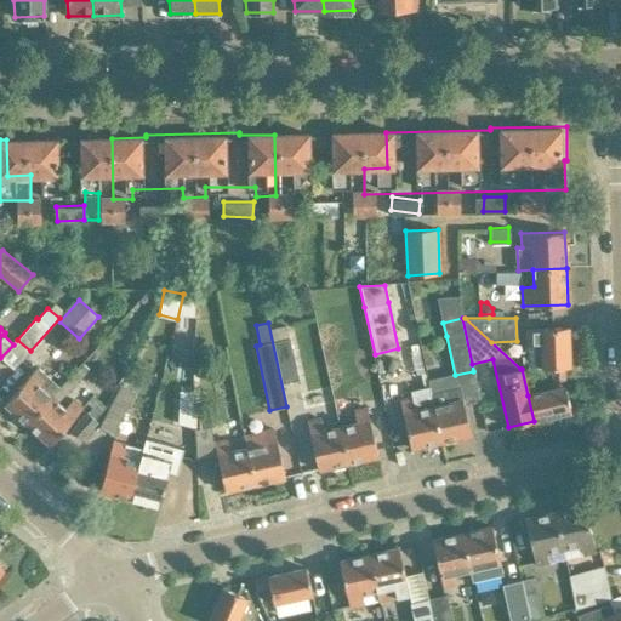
[(527,329),(528,346),(527,346),(527,349),(522,351),(522,364),(527,364),(527,369),(553,368),(564,366),(570,366),(568,328),(527,329)]
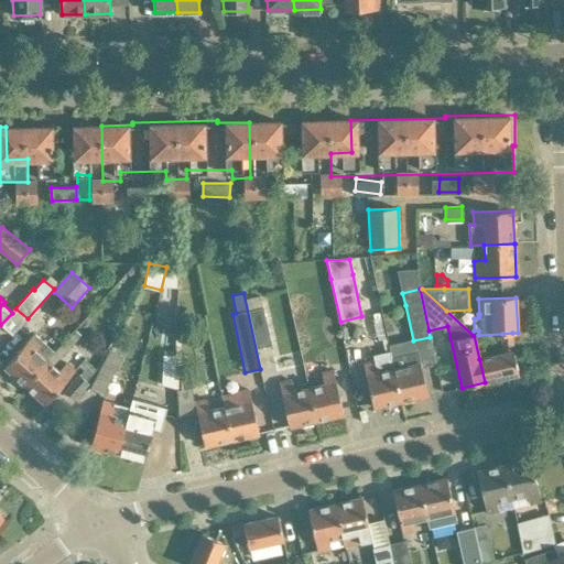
[(271,345),(263,307),(247,311),(256,348),(271,345)]
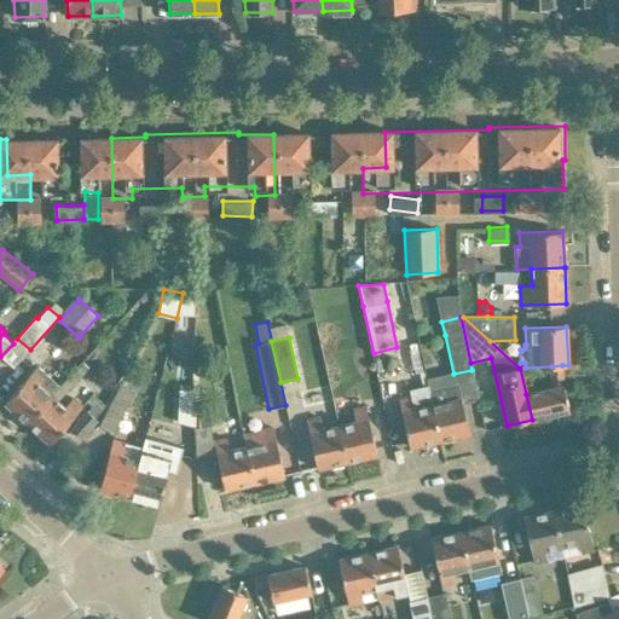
[(362,400),(380,397),(372,362),(371,362),(369,350),(357,353),(359,364),(362,364),(364,374),(362,374),(363,377),(357,379),(362,400)]
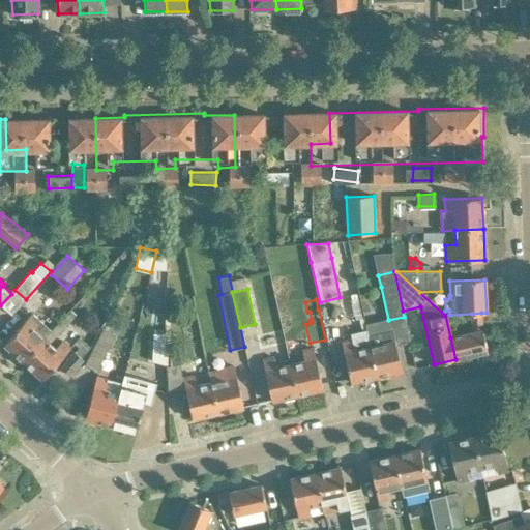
[(61,321),(24,362),(42,380),(71,348),(63,341),(56,348),(50,343),(77,315),(71,311),(61,321)]
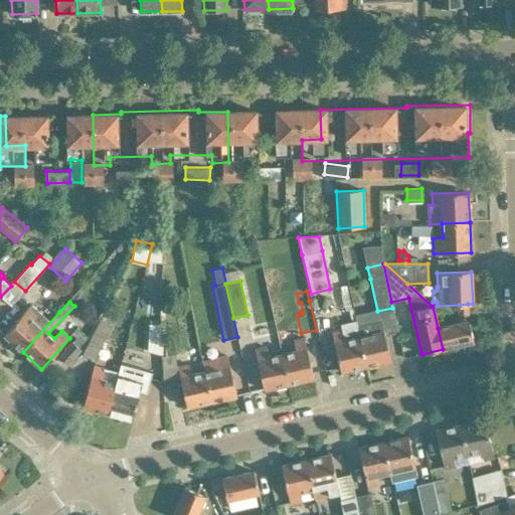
[(438,328),(443,349),(474,342),(469,321),(468,304),(459,305),(459,323),(438,328)]
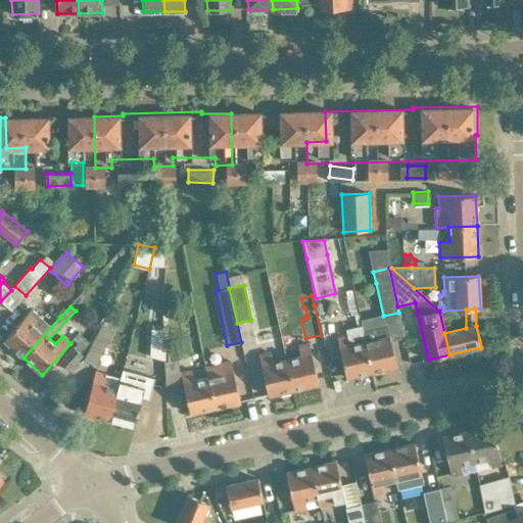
[(32,310),(17,325),(4,340),(24,358),(60,317),(59,317),(50,326),(40,317),(32,310)]
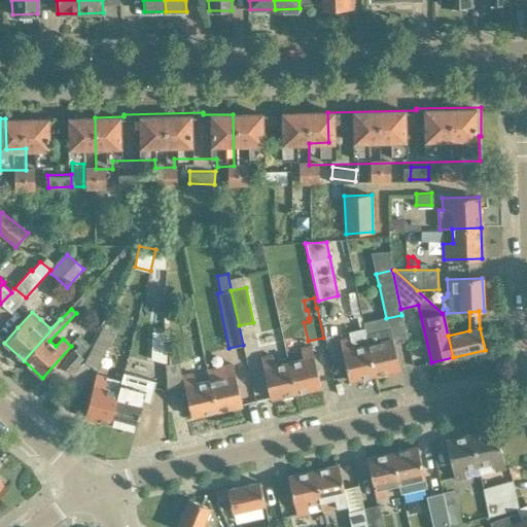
[(364,328),(375,375),(399,370),(391,328),(388,328),(386,318),(363,323),(364,328)]
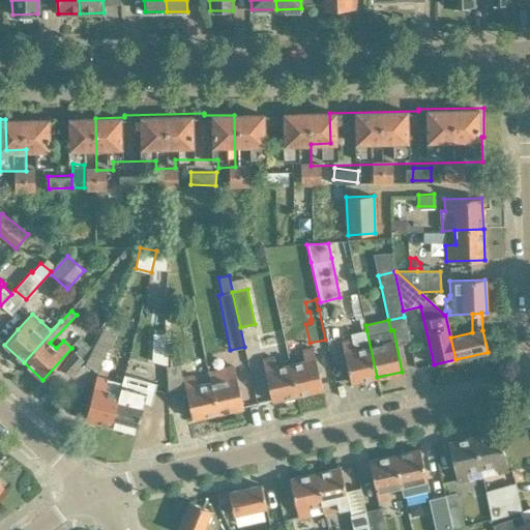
[(85,364),(97,371),(115,334),(104,328),(85,364)]
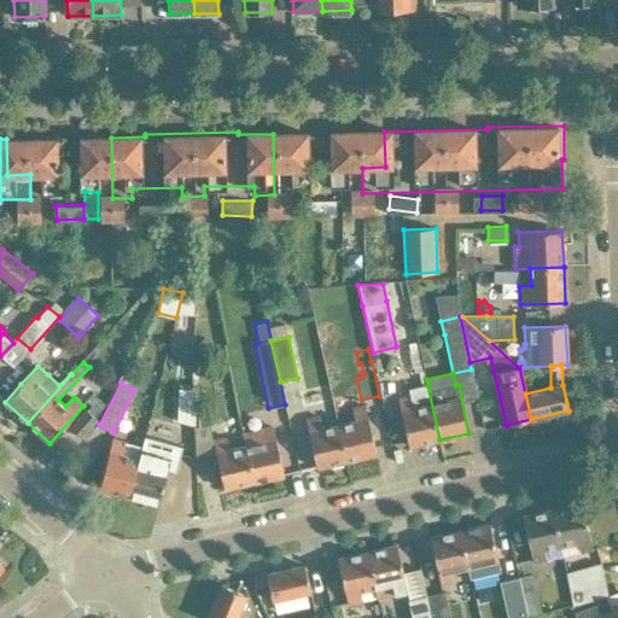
[(398,398),(404,423),(409,447),(439,439),(427,385),(409,389),(410,396),(398,398)]
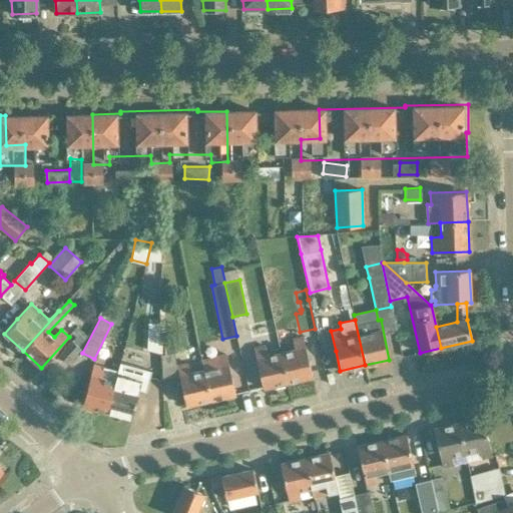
[(76,328),(72,333),(76,337),(59,356),(68,364),(82,349),(79,346),(87,338),(76,328)]
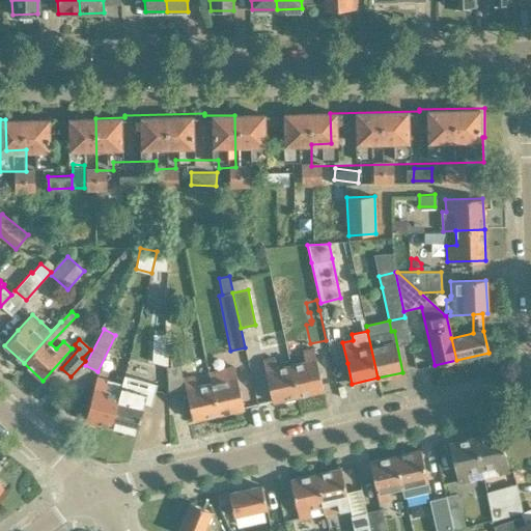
[(168,348),(168,367),(179,366),(177,346),(168,348)]
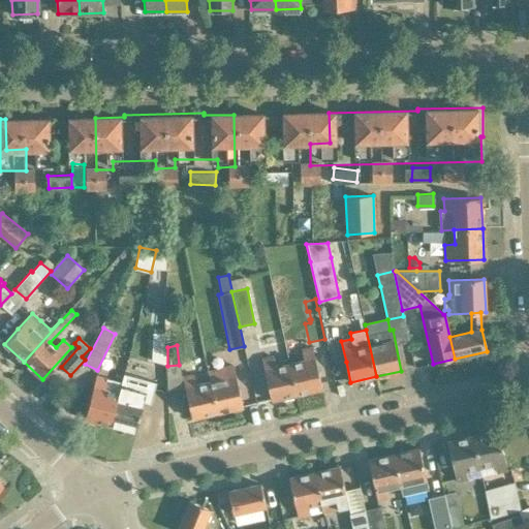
[(304,361),(289,364),(297,395),(322,389),(313,348),(302,350),(304,361)]
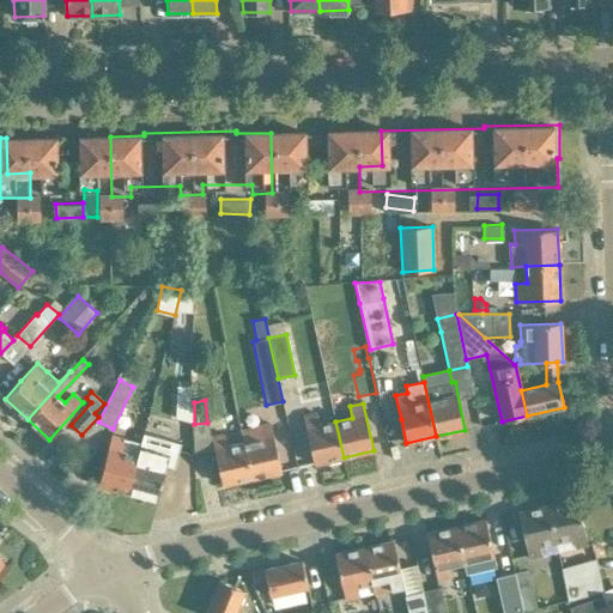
[(304,417),(309,441),(315,463),(344,457),(335,422),(319,425),(316,414),(304,417)]
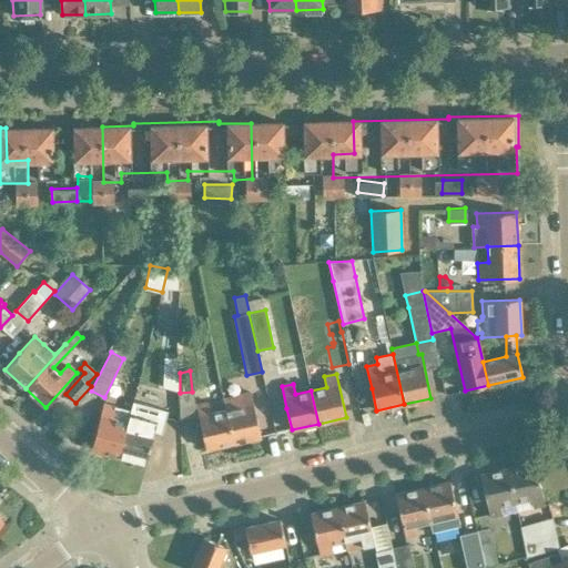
[(251,393),(224,398),(234,443),(261,436),(251,393)]
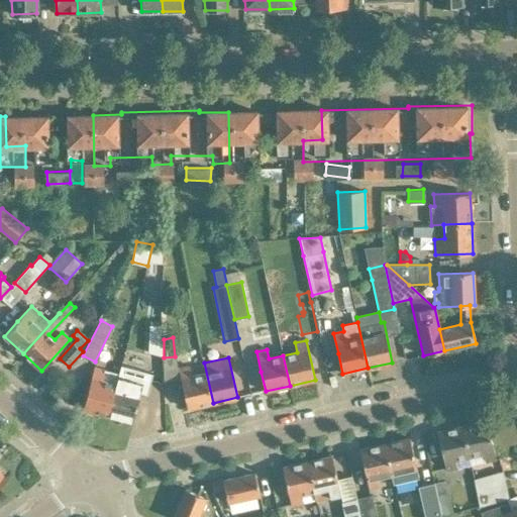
[(179,369),(184,389),(188,409),(213,403),(204,363),(203,363),(205,373),(192,376),(189,366),(179,369)]
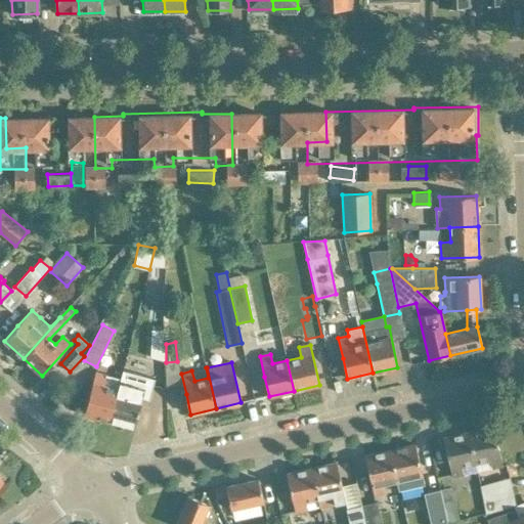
[(123,370),(120,380),(121,381),(118,390),(110,421),(134,427),(142,398),(148,400),(155,379),(123,370)]
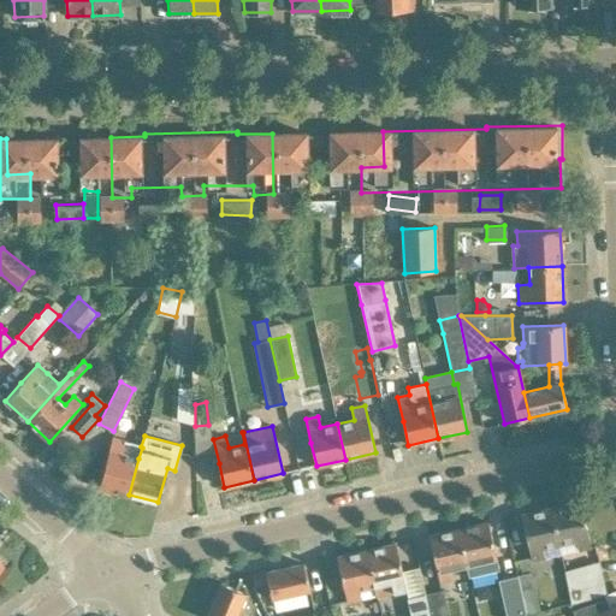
[(112,438),(106,463),(100,486),(129,495),(138,458),(142,448),(141,446),(125,443),(125,442),(112,438)]
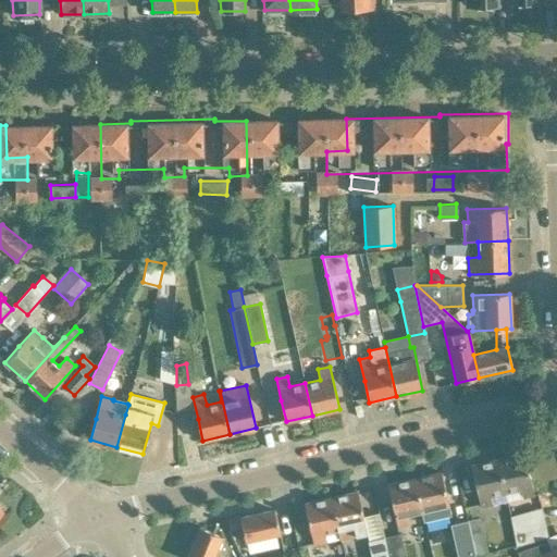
[(524,453),(498,459),(507,500),(534,495),(524,453)]
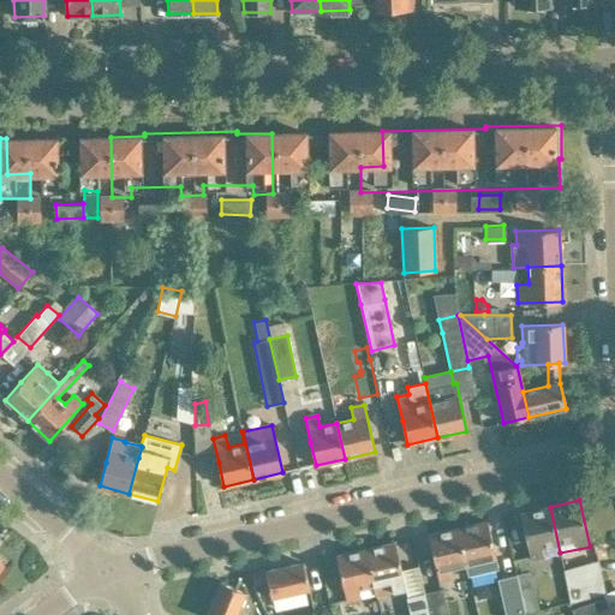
[(520,513),(525,537),(531,560),(560,553),(550,507),(520,513)]
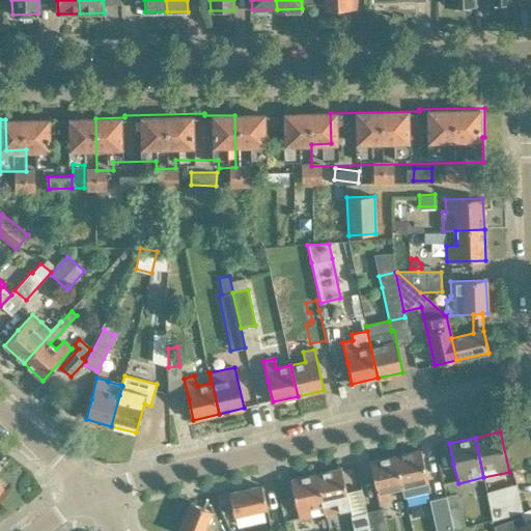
[(421,450),(395,455),(402,486),(401,486),(403,496),(429,490),(421,450)]
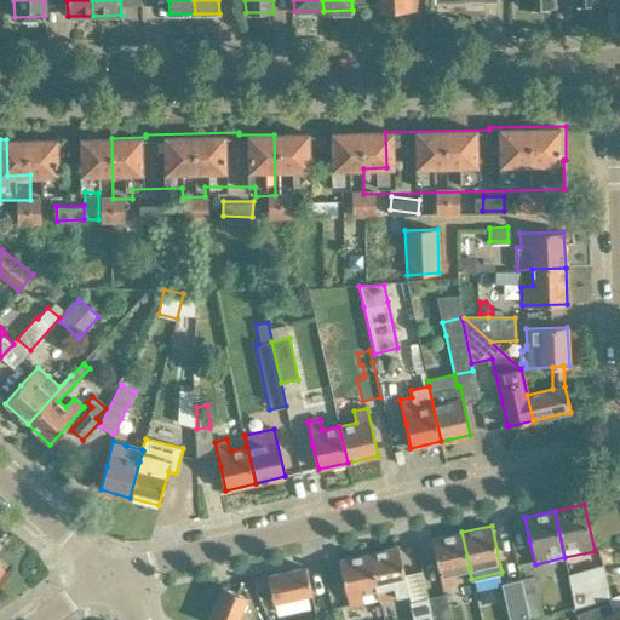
[(431,539),(437,562),(442,585),(455,583),(453,572),(469,568),(470,568),(461,532),(431,539)]
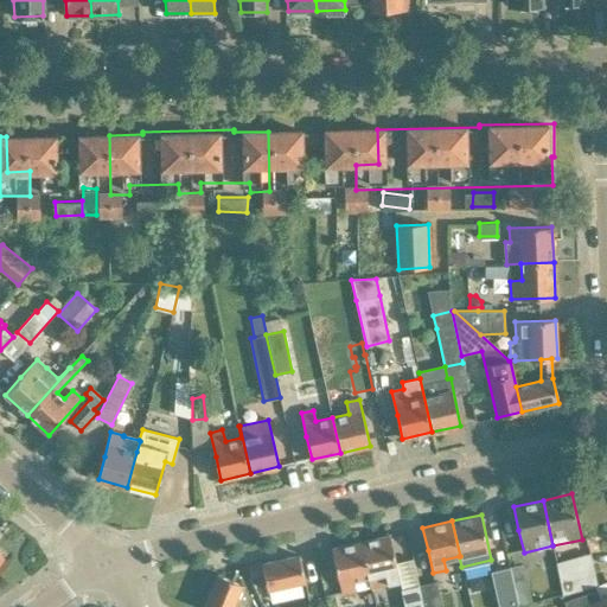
[(390,535),(362,542),(370,579),(371,587),(401,580),(390,535)]
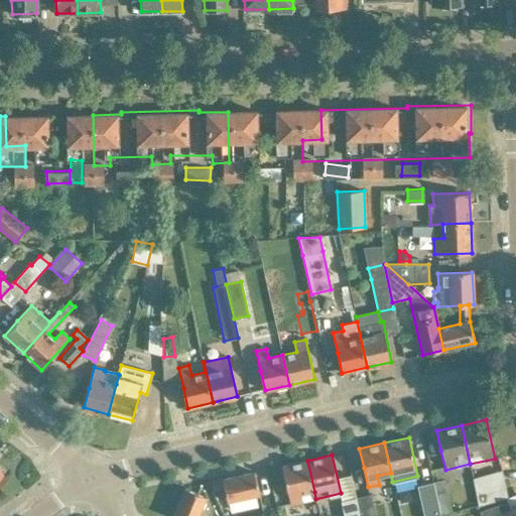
[(314,492),(307,461),(282,466),(291,505),(302,502),(300,495),(314,492)]
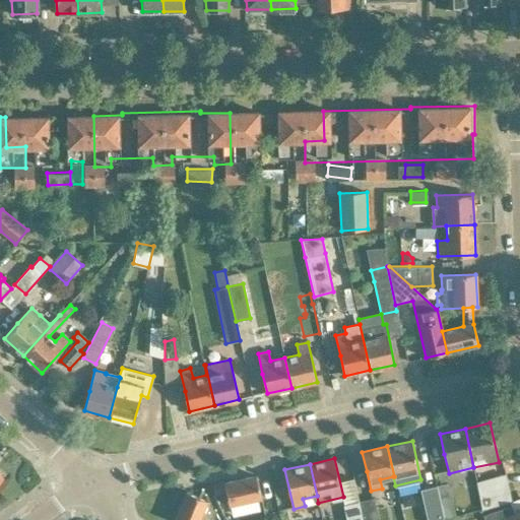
[(212,485),(214,494),(226,492),(230,505),(261,498),(257,475),(212,485)]
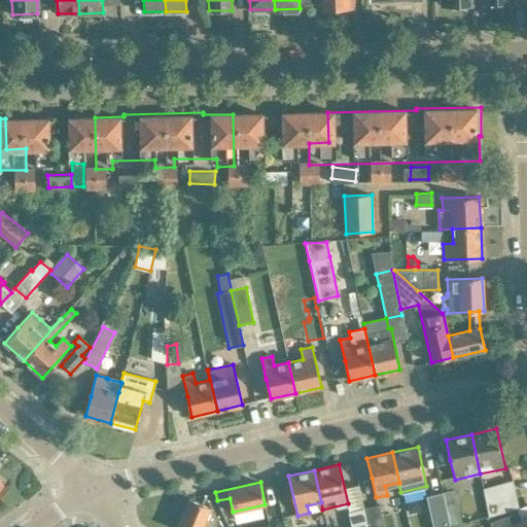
[(450,523),(443,492),(427,496),(433,526),(450,526),(450,524),(450,523)]
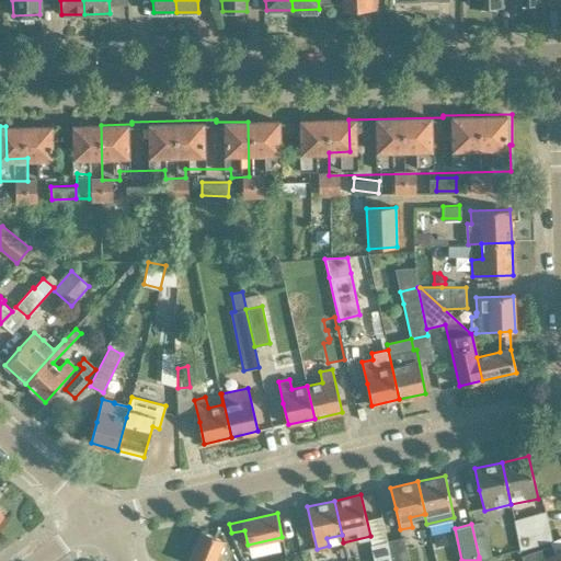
[(517,535),(521,548),(552,540),(549,526),(517,535)]
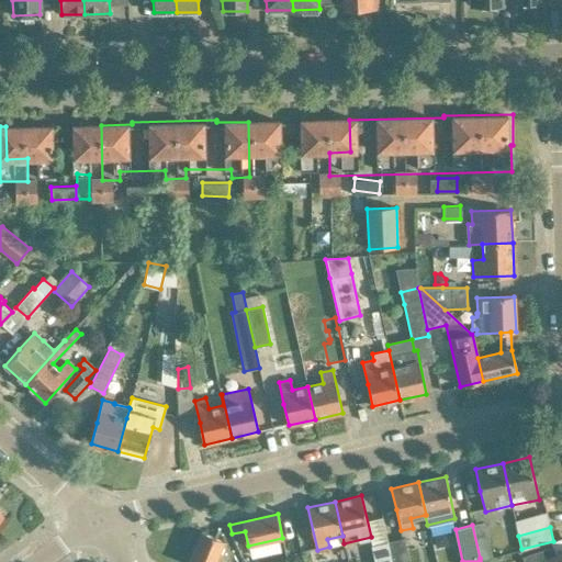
[(214,561),(224,540),(202,531),(188,561),(214,561)]
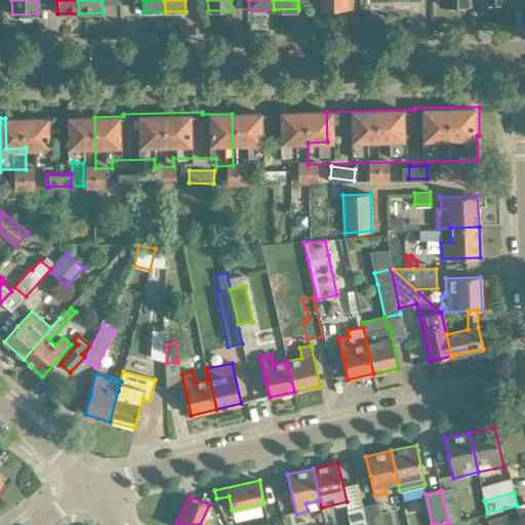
[(378,502),(362,507),(366,524),(378,524),(379,524),(382,524),(378,502)]
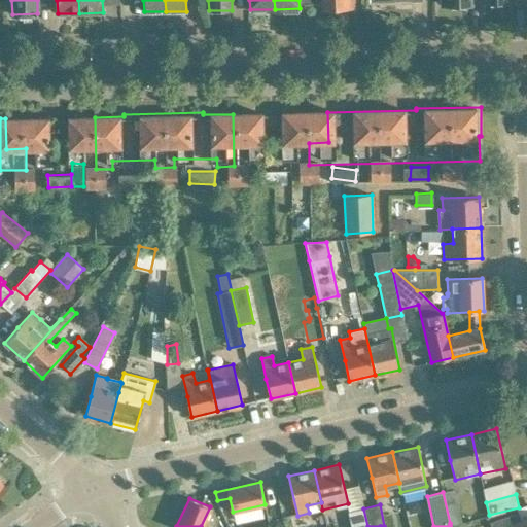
[(446,507),(450,524),(462,522),(458,504),(446,507)]
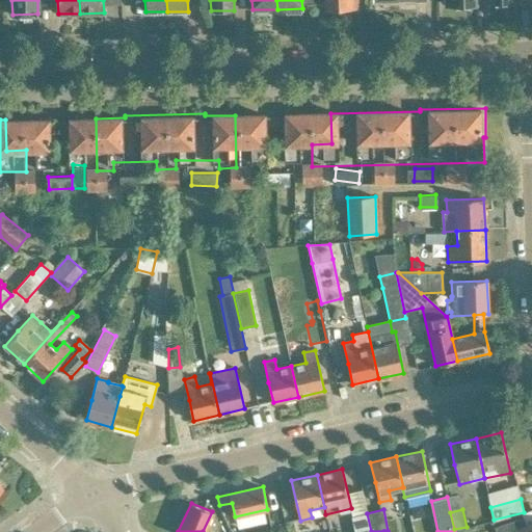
[(351,516),(354,531),(371,531),(367,513),(351,516)]
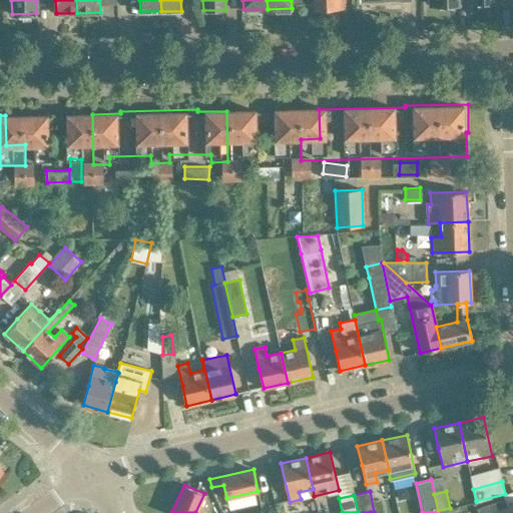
[(512,512),(512,503),(507,506),(504,498),(477,508),(478,512),(512,512)]
